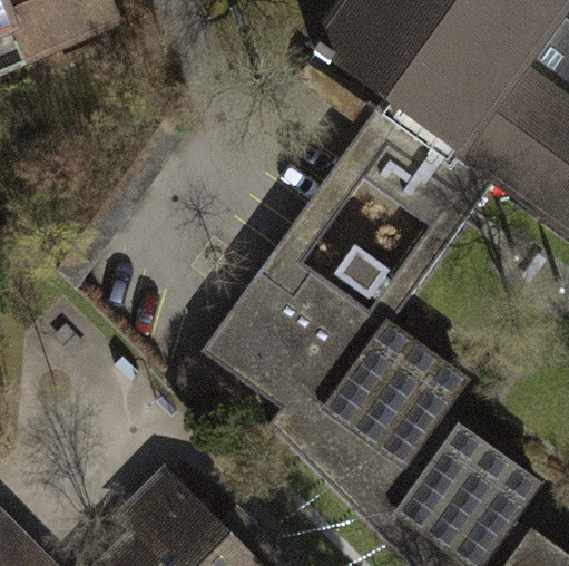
[(0,0),(0,42),(27,31),(42,68),(136,27),(124,0),(0,0)]
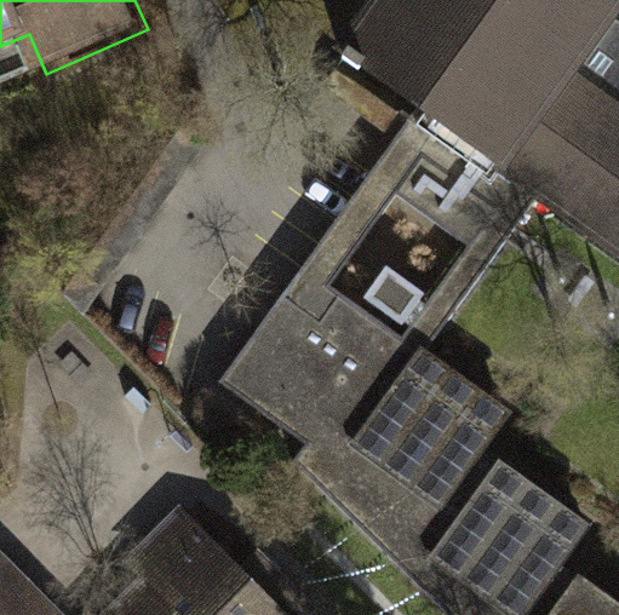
[(618,26),(607,18),(618,0),(373,0),(337,52),(417,105),(500,167),(534,193),(618,251),(618,26)]
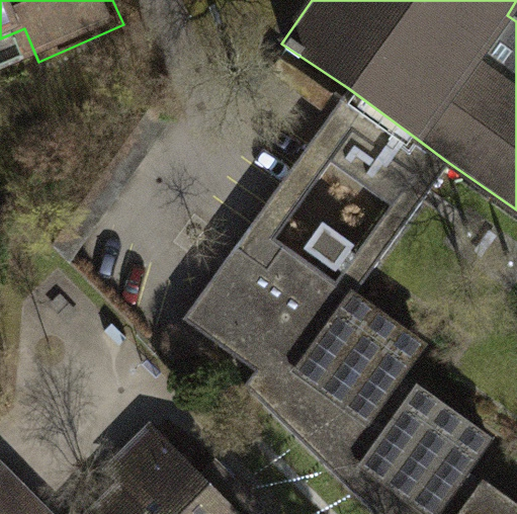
[(418,140),(348,88),(332,112),(353,127),(334,156),(395,200),(357,251),(352,247),(356,242),(324,220),(306,245),(337,267),(338,264),(344,268),(336,279),(284,243),(269,265),(239,244),(186,315),(257,366),(248,379),(382,513),(516,513),(516,503),(467,468),(490,437),(402,373),(424,342),(355,291),(446,161),(418,140)]
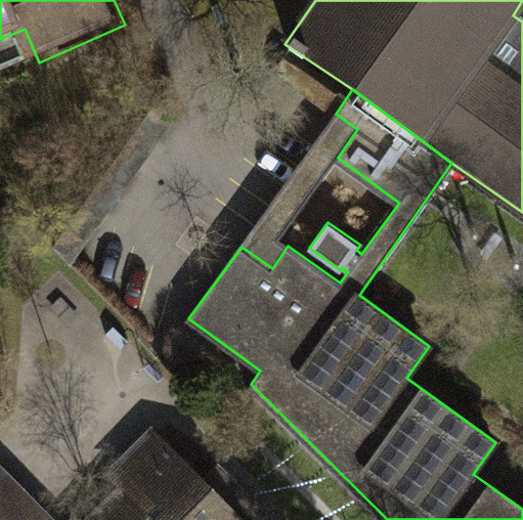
[(272,268),(288,246),(279,240),(338,158),(357,129),(336,114),(242,247),(272,268)]
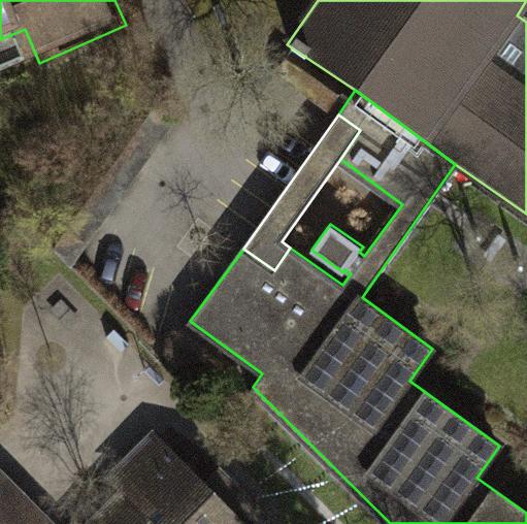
[(204,481),(164,439),(127,476),(134,484),(92,523),(52,523),(0,471),(0,523),(260,523),(269,515),(221,465),(204,481)]
